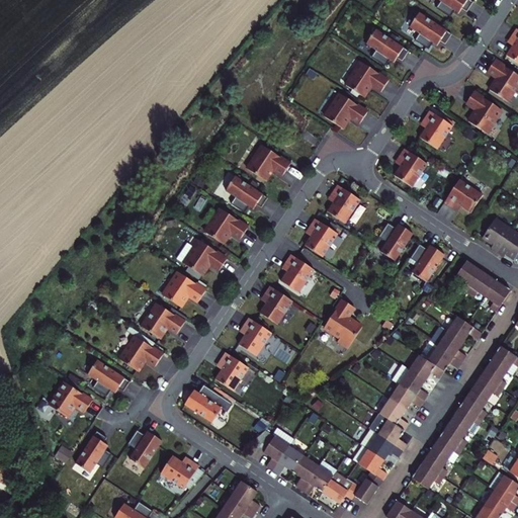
[(468,0),(438,0),(441,2),(437,8),(451,17),(455,11),(459,14),(462,9),(467,12),(473,3),(468,0)]
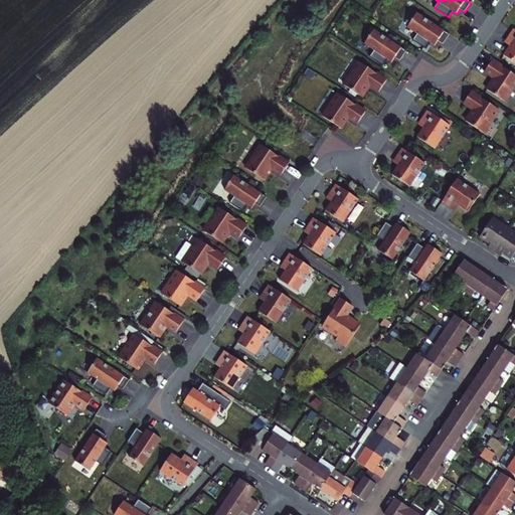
[(417,13),(408,28),(417,34),(413,40),(426,49),(432,43),(436,46),(439,41),(444,44),(450,35),(417,13)]
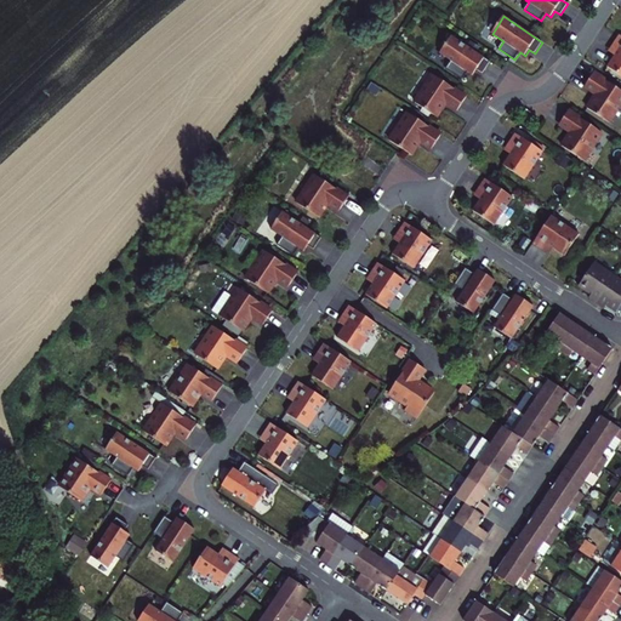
[(620,36),(620,35),(611,49),(617,52),(615,57),(608,68),(620,75),(620,36)]
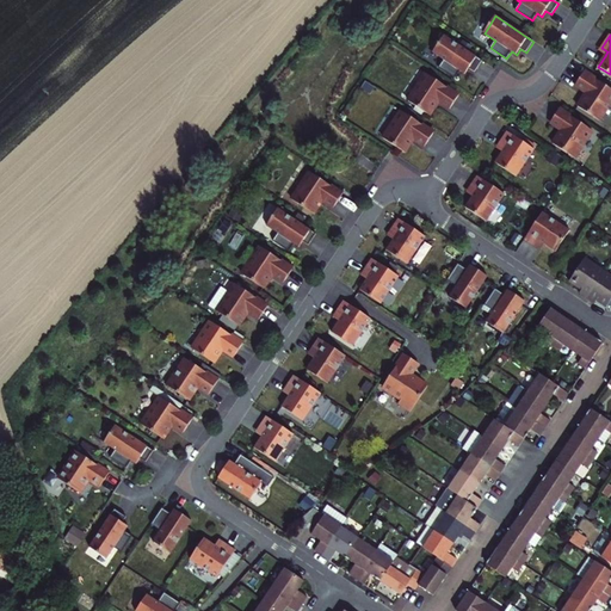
[(444,36),(433,53),(444,60),(439,68),(456,79),(461,72),(466,74),(469,69),(475,73),(482,62),(444,36)]
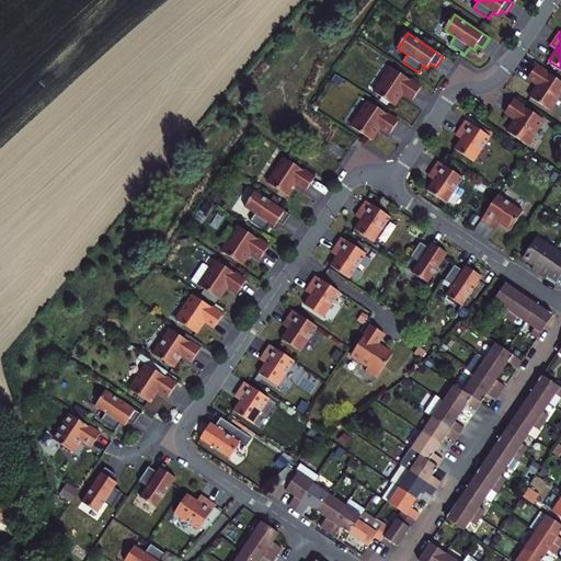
[(549,72),(538,65),(537,67),(548,75),(549,72)]
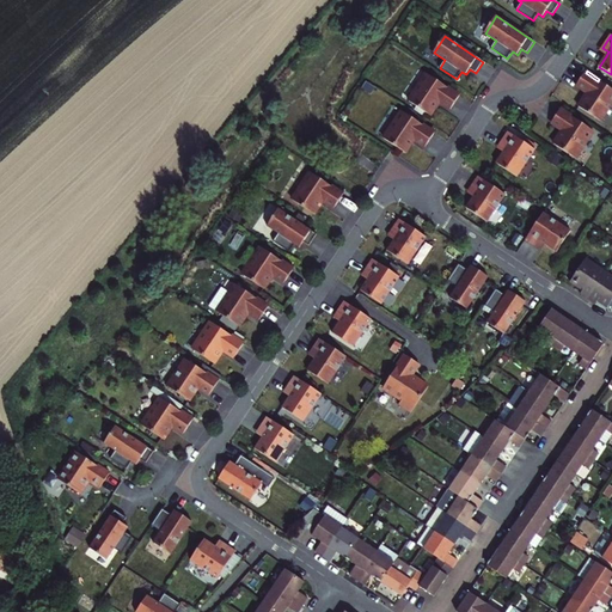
[(600,122),(611,104),(611,90),(598,81),(586,73),(576,86),(588,93),(579,108),(600,122)]
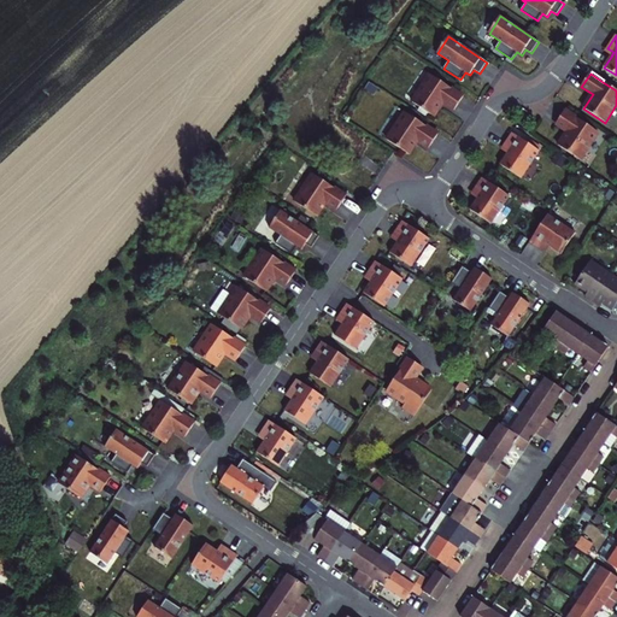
[(430,75),(412,103),(434,117),(444,104),(454,111),(464,97),(451,89),(430,75)]
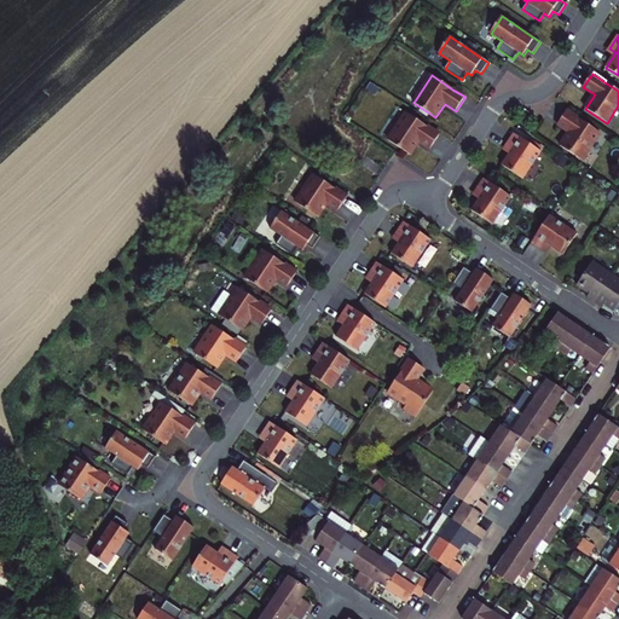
[(452,90),(466,97),(467,96),(453,87),(452,90)]
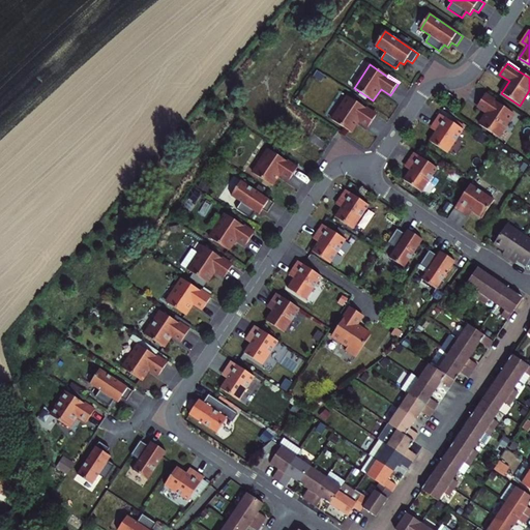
[(509,81),(499,75),(498,76),(506,82),(500,92),(501,93),(509,81)]
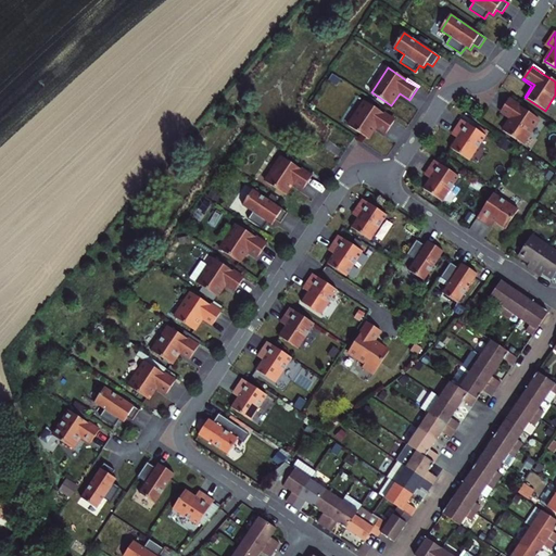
[(400,93),(391,105),(392,106),(400,96),(408,101),(409,100),(400,93)]
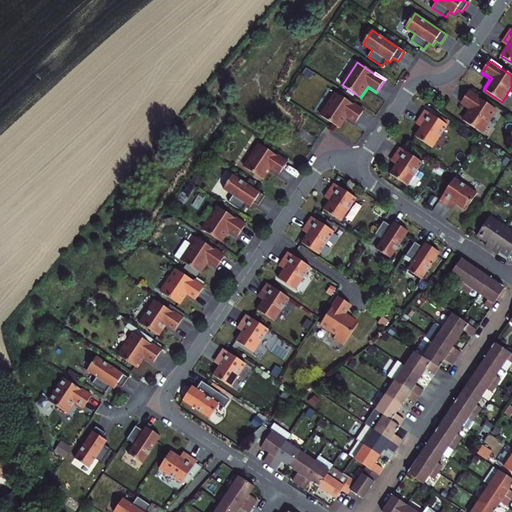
[(480,97),(470,90),(469,92),(480,99),(480,97)]
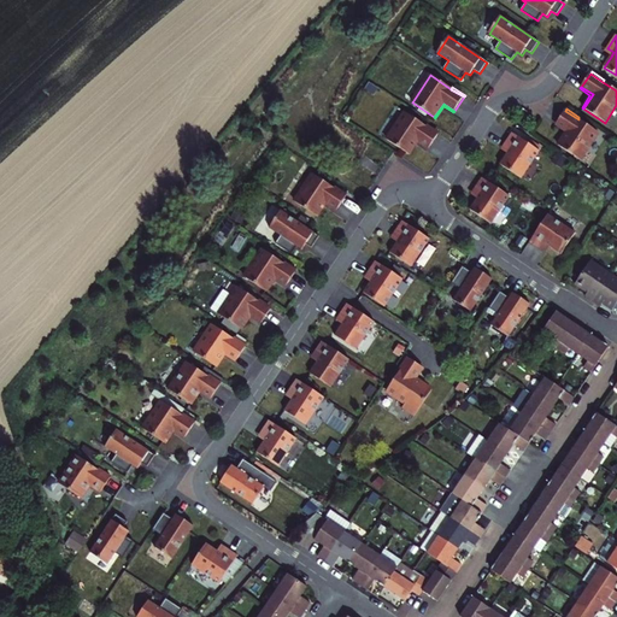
[(580,160),(599,133),(579,119),(565,111),(556,124),(568,133),(558,146),(580,160)]
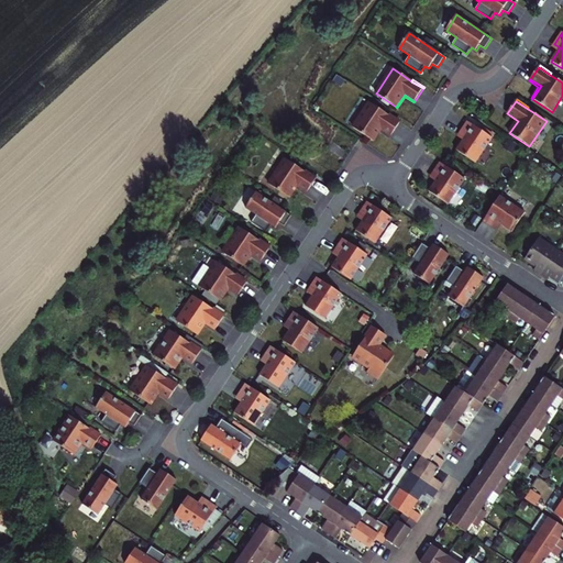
[(370,102),(353,128),(373,141),(382,129),(392,135),(400,123),(388,116),(370,102)]
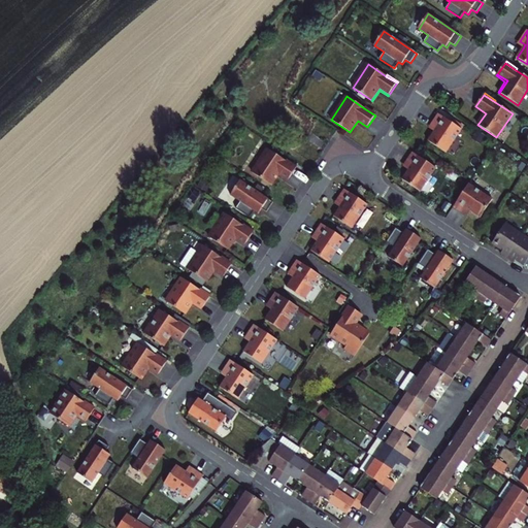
[(364,108),(375,116),(376,113),(365,106),(364,108)]
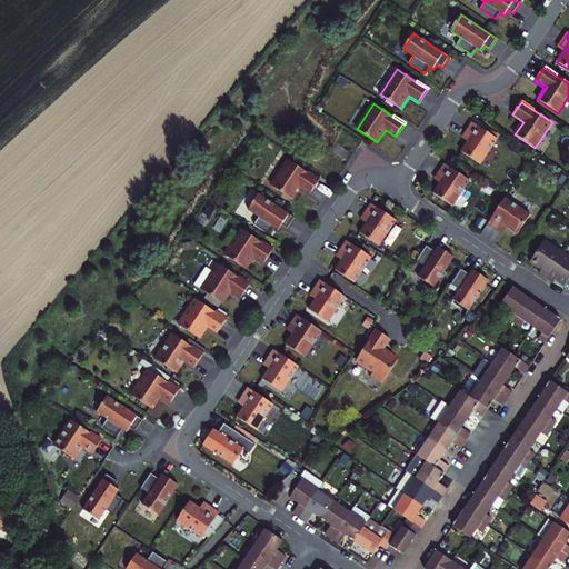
[(523,122),(512,115),(511,117),(521,122),(513,133),(515,135),(523,122)]
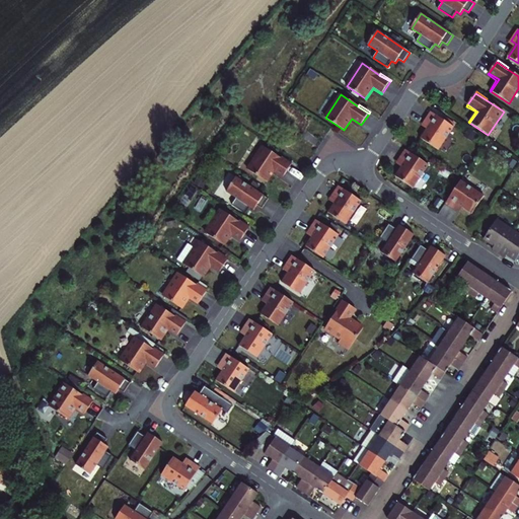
[(443,121),(431,113),(424,123),(429,126),(427,130),(421,139),(439,150),(454,128),(453,127),(443,121)]
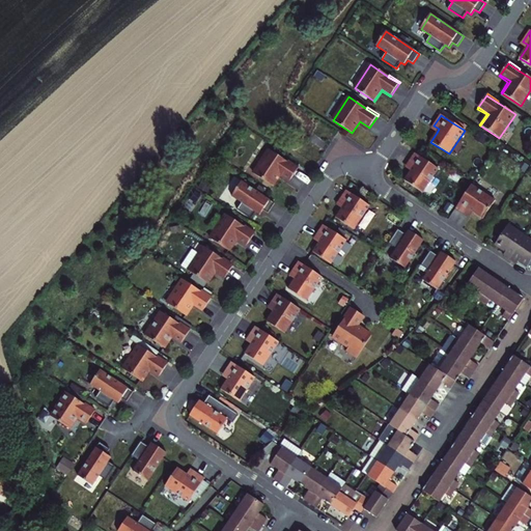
[(360,121),(352,133),(353,134),(360,123),(368,130),(369,128),(360,121)]
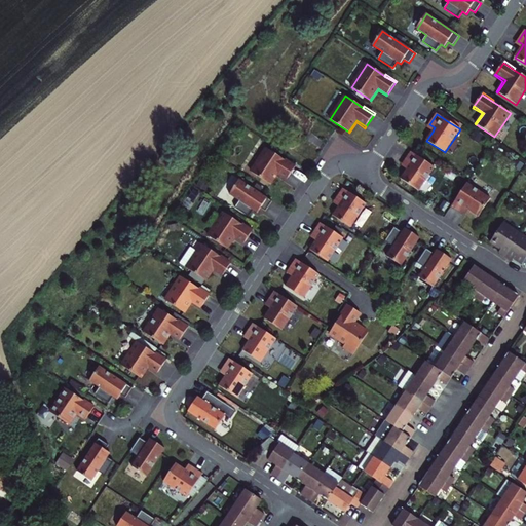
[(449,122),(459,128),(460,126),(450,120),(449,122)]
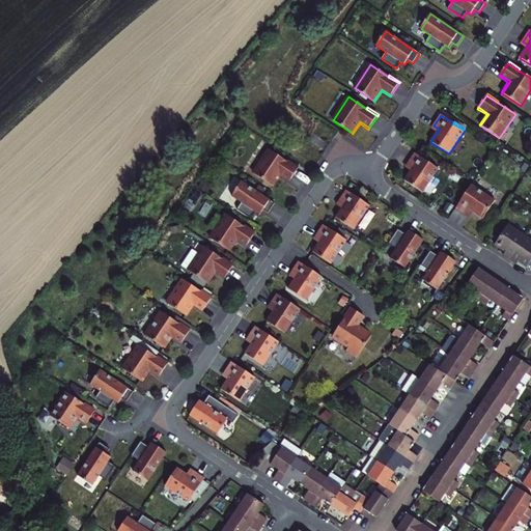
[(491,139),(480,132),(475,139),(486,146),(491,139)]
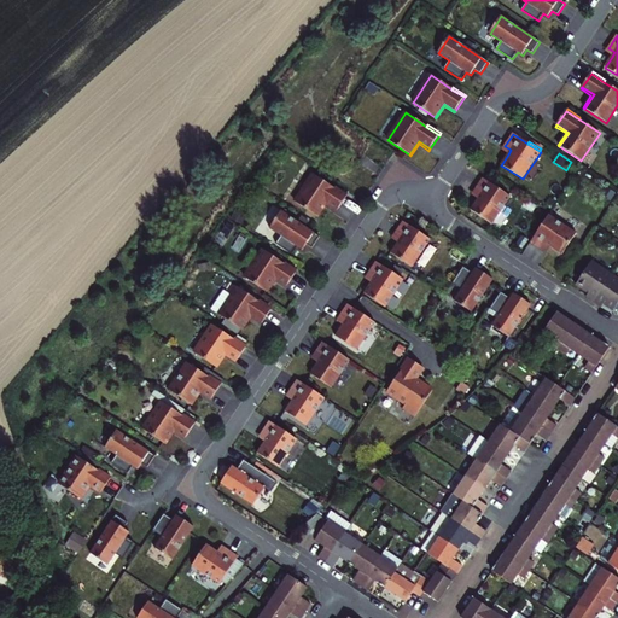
[(314,175),(295,202),(316,216),(326,203),(338,210),(347,197),(314,175)]
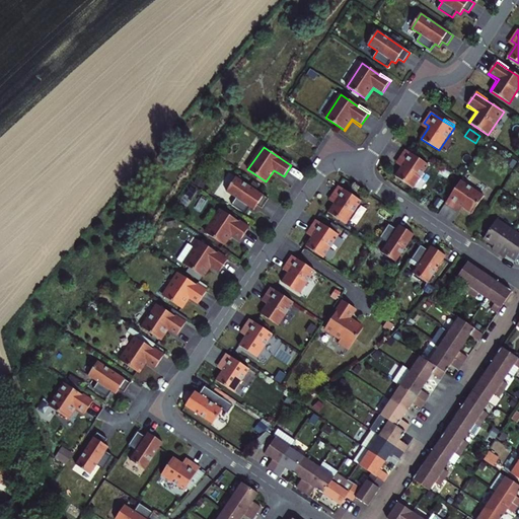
[(429,165),(405,150),(398,160),(403,164),(401,167),(395,176),(414,189),(429,165)]
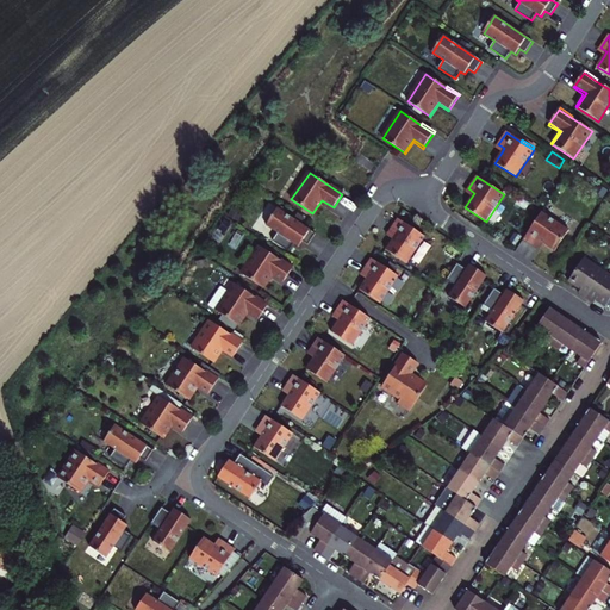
[(543,192),(536,201),(542,206),(549,195),(543,192)]
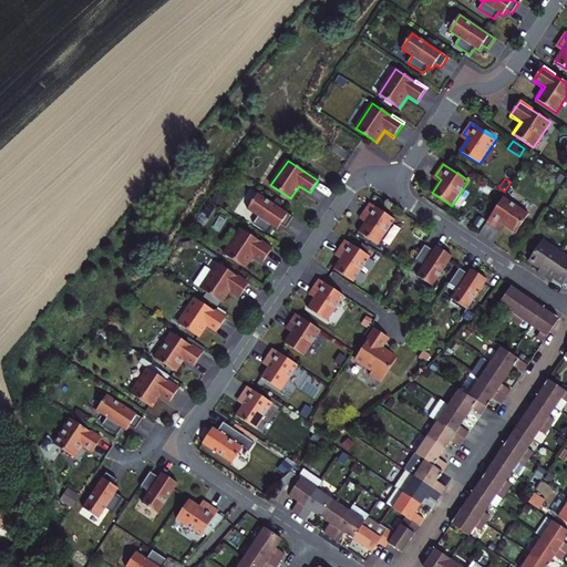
[(260,192),(249,207),(260,214),(255,222),(270,230),(275,224),(279,227),(282,222),(288,225),(295,215),(260,192)]
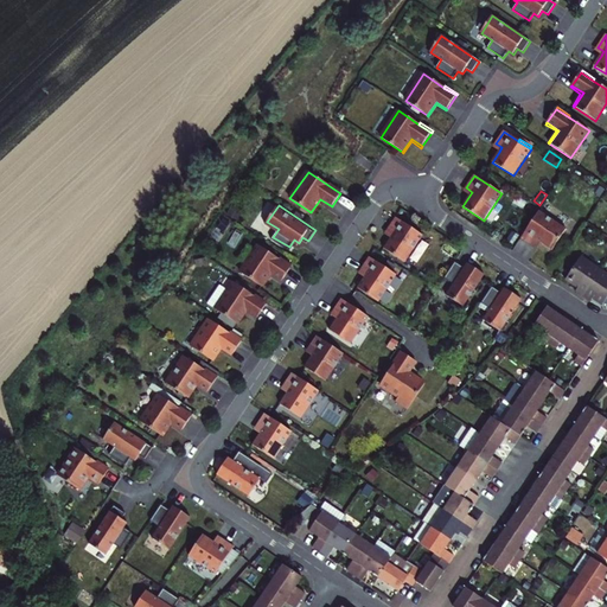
[(538,212),(521,240),(534,248),(537,241),(541,244),(551,251),(566,230),(538,212)]
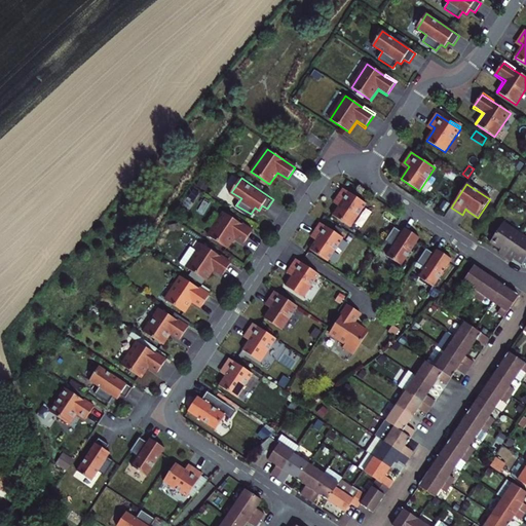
[(332,216),(350,228),(367,204),(342,188),(336,199),(341,202),(339,207),(332,216)]
